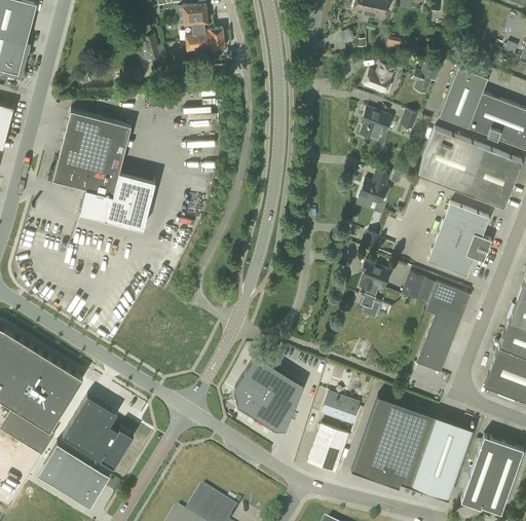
[(27,44),(37,5),(15,0),(0,0),(0,71),(7,73),(6,77),(22,81),(31,45),(27,44)]
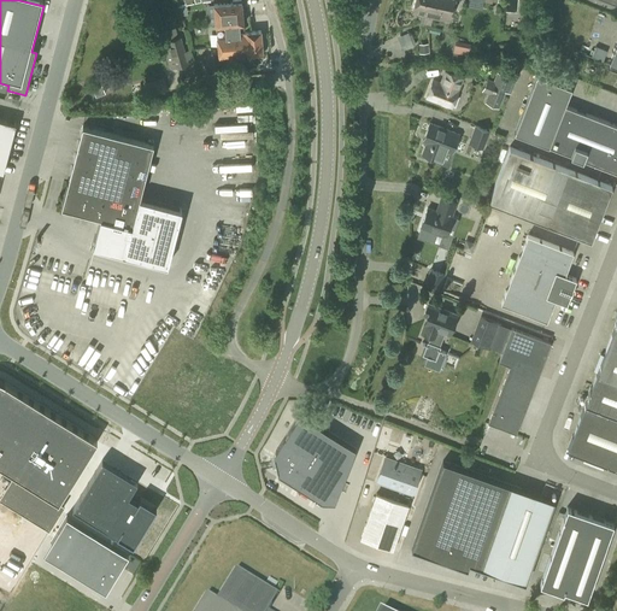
[(175,0),(178,12),(194,9),(192,0),(175,0)]
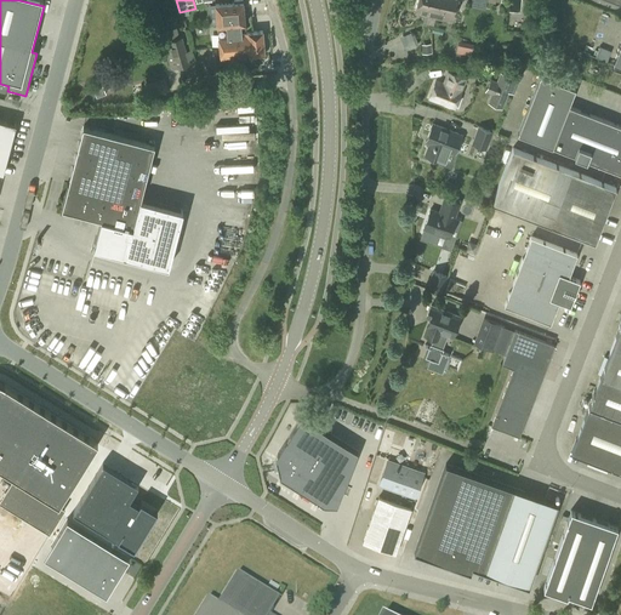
[(419,0),(415,17),(436,22),(442,0),(440,0),(419,0)]
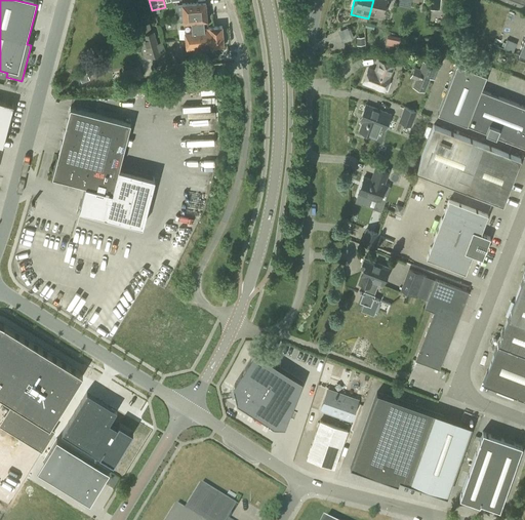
[(372,0),(373,0),(368,18),(382,22),(388,0),(372,0)]
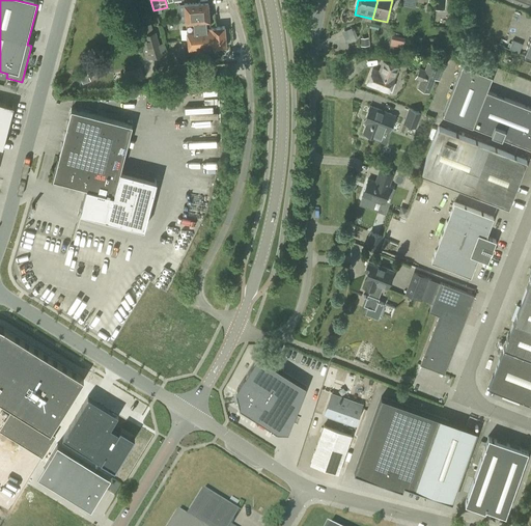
[(426,6),(427,0),(402,0),(400,9),(415,12),(416,6),(423,8),(424,6),(426,6)]
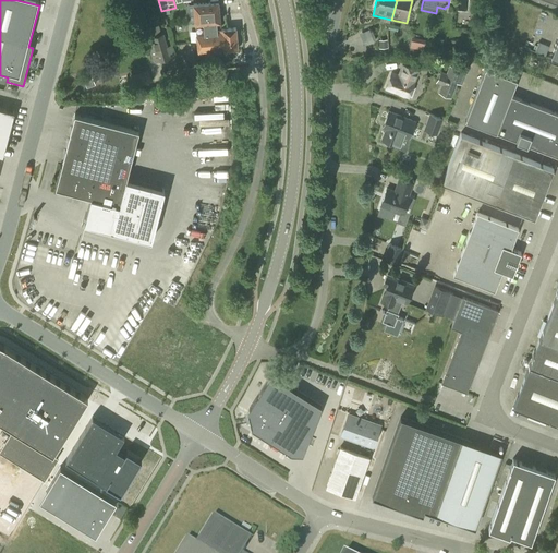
[(557,0),(534,0),(557,9),(557,0)]
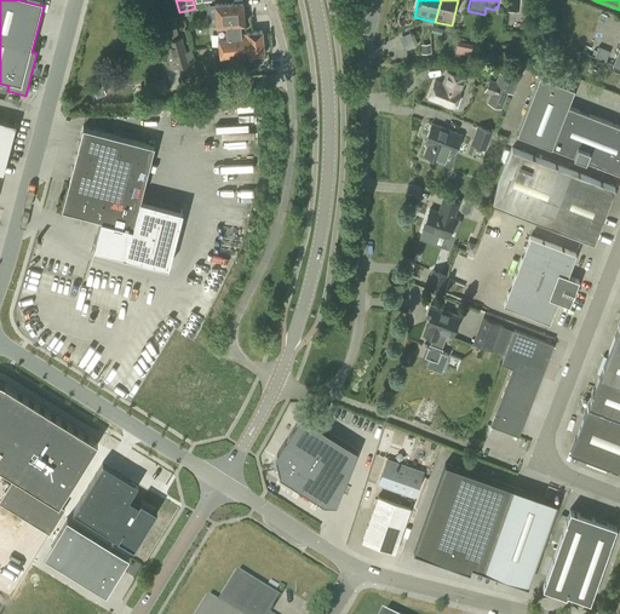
[(231,9),(214,10),(217,27),(219,52),(245,50),(244,38),(245,38),(242,5),(235,6),(235,9),(231,9)]
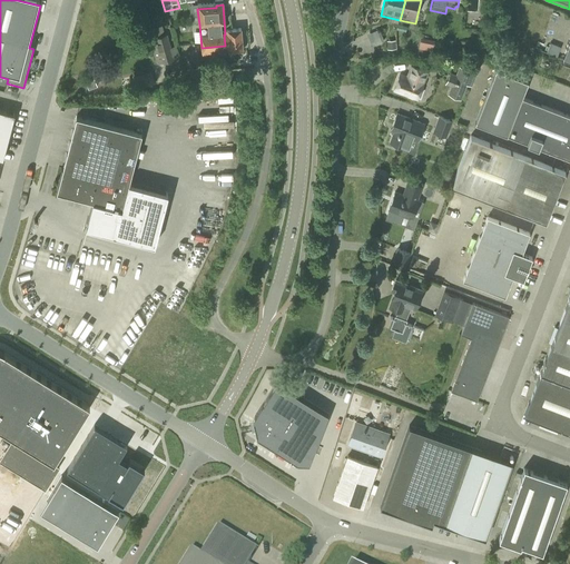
[(114,35),(127,27),(118,12),(105,21),(114,35)]
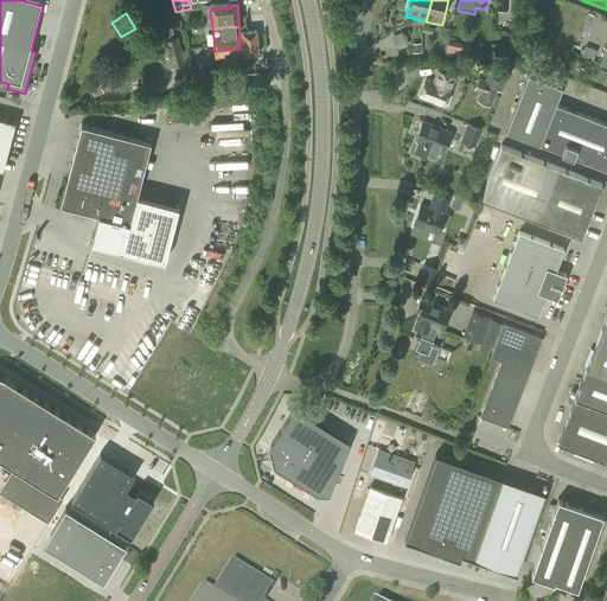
[(174,44),(172,34),(157,38),(159,48),(157,49),(159,58),(163,57),(167,74),(185,69),(183,62),(185,61),(186,64),(189,63),(186,56),(181,57),(177,43),(174,44)]
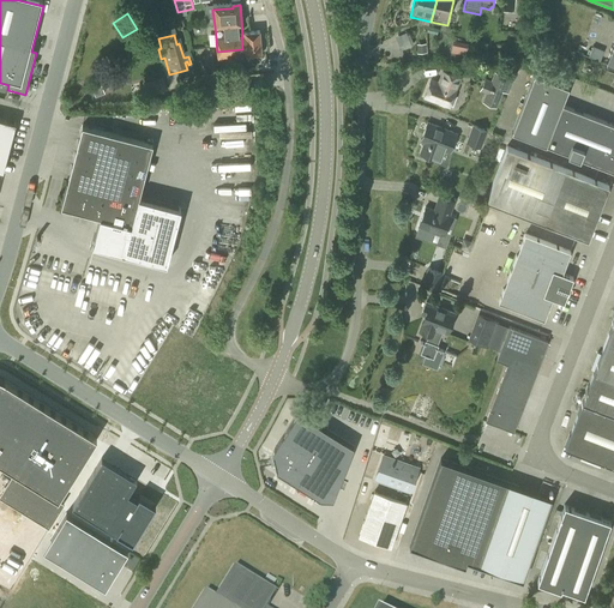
[(242,49),(217,52),(218,65),(244,62),(244,60),(251,60),(259,59),(262,59),(259,36),(242,37),(241,37),(242,49)]
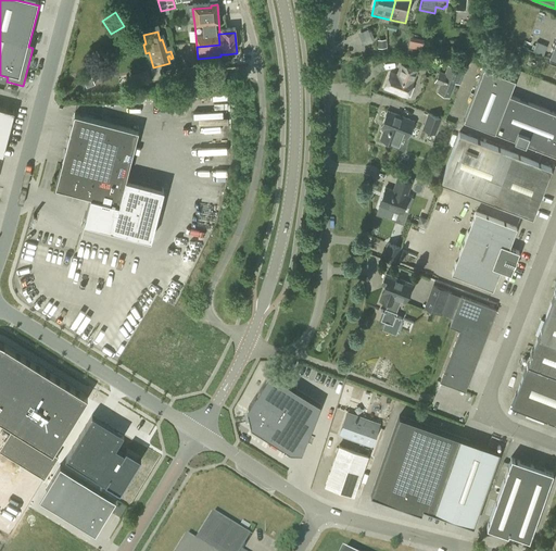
[(378,53),(387,53),(386,44),(377,45),(378,53)]
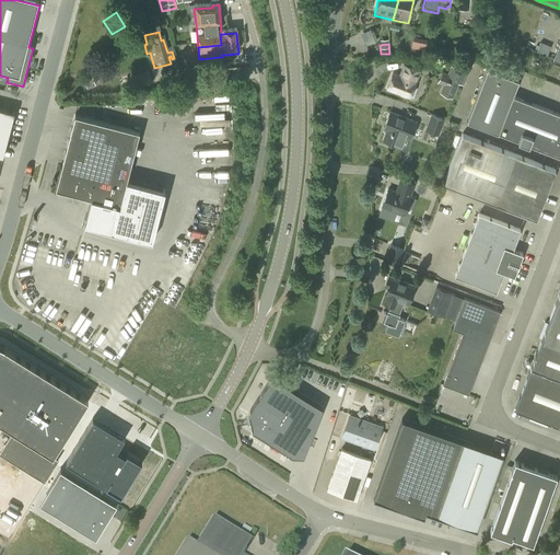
[(427,48),(412,45),(411,54),(424,56),(427,48)]
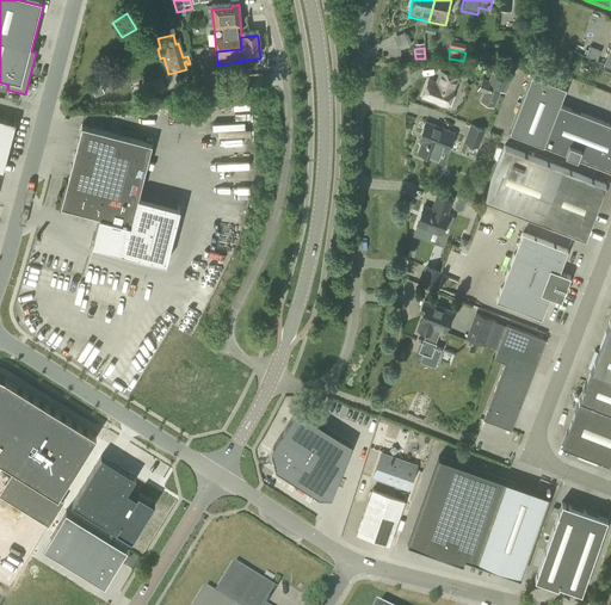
[(448,111),(458,82),(442,76),(437,88),(430,85),(423,102),(436,107),(438,109),(443,111),(445,110),(448,111)]
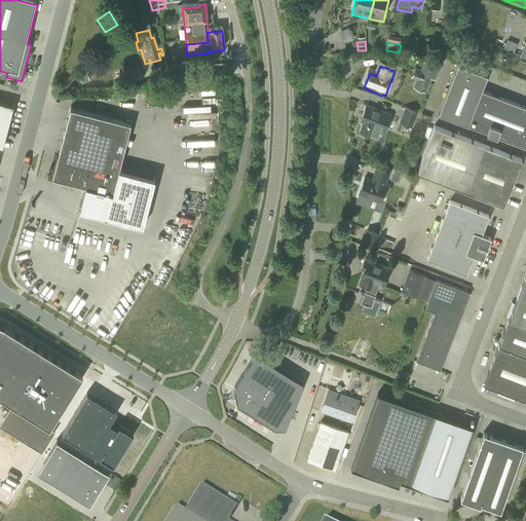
[(425,97),(431,81),(435,83),(439,73),(436,72),(437,71),(424,66),(420,73),(416,84),(413,91),(425,97)]
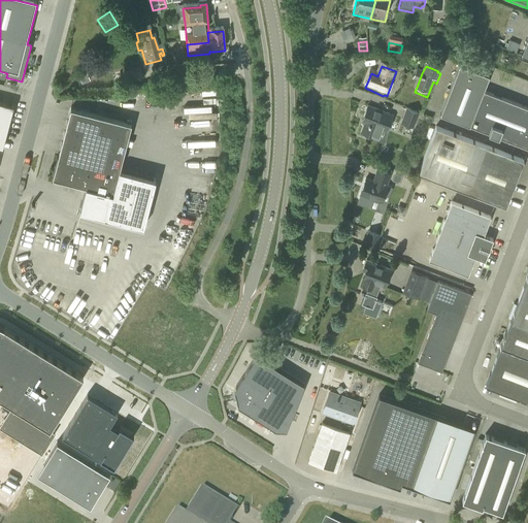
[(459,68),(440,119),(468,130),(527,153),(527,152),(527,111),(510,105),(483,95),(488,79),(459,68)]
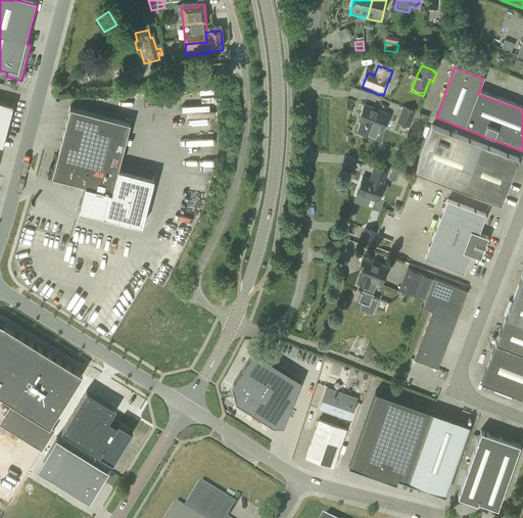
[(125,84),(142,82),(139,69),(122,75),(125,84)]
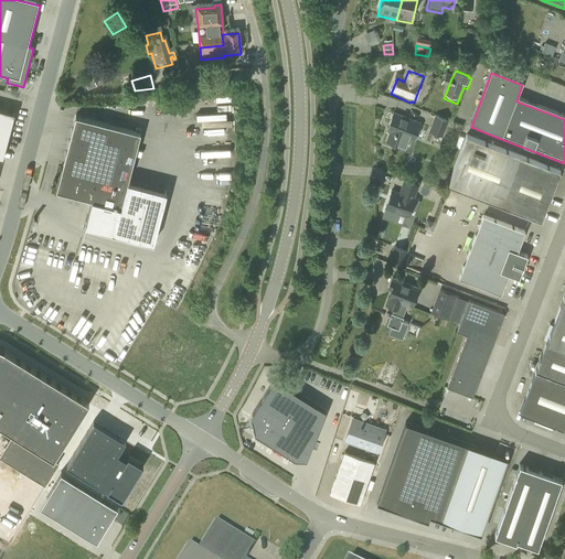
[(9,140),(14,118),(0,114),(0,138),(9,140)]
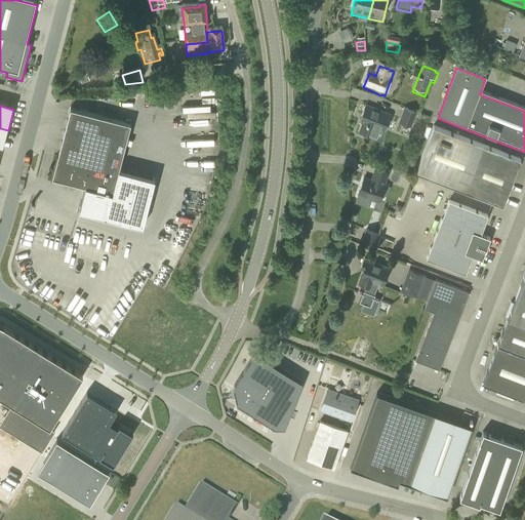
[(363,126),(359,136),(366,138),(373,143),(374,141),(375,141),(378,134),(385,136),(388,127),(391,119),(387,118),(366,110),(360,125),(363,126)]
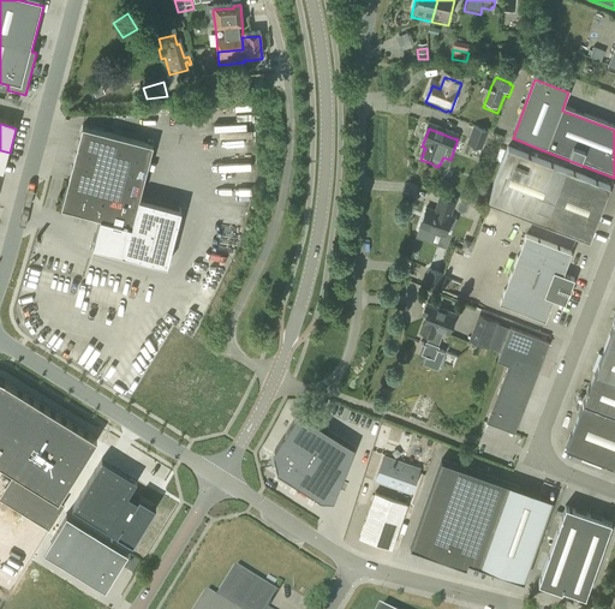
[(82,131),(61,213),(100,222),(93,250),(166,269),(180,214),(139,203),(153,149),(82,131)]
